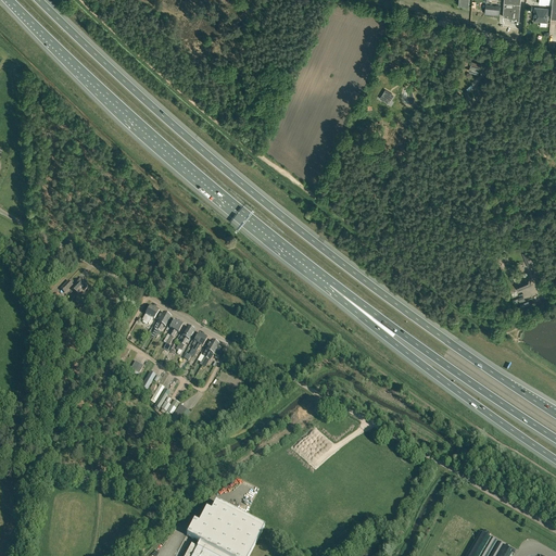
[(520,0),(504,0),(503,16),(519,22),(520,0)]
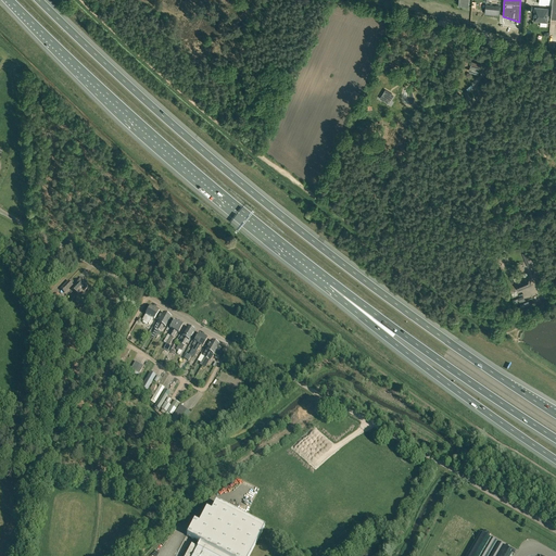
[(485,14),(498,15),(500,7),(487,5),(485,14)]
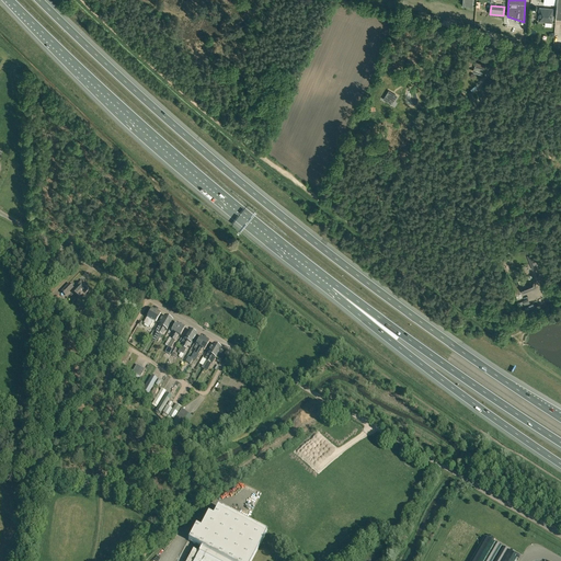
[(539,22),(552,23),(553,9),(540,8),(539,22)]
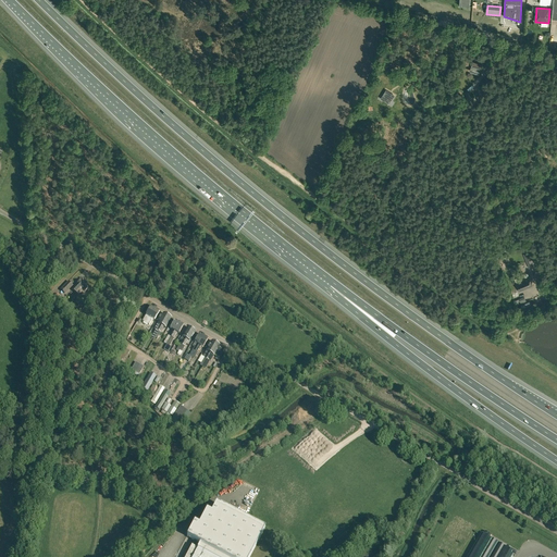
[(473,63),(470,72),(478,74),(479,70),(480,70),(481,65),(473,63)]
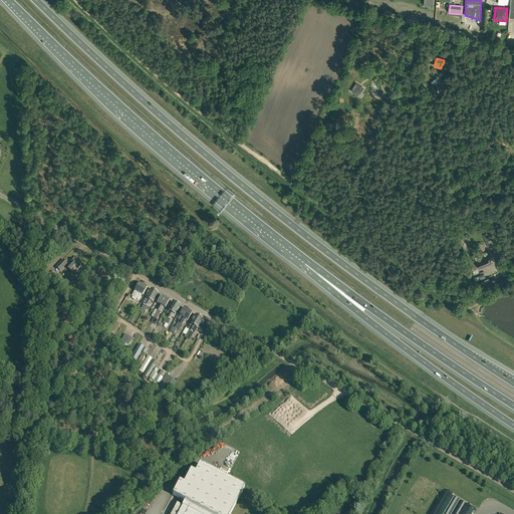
[(358,96),(364,88),(355,83),(350,91),(358,96)]
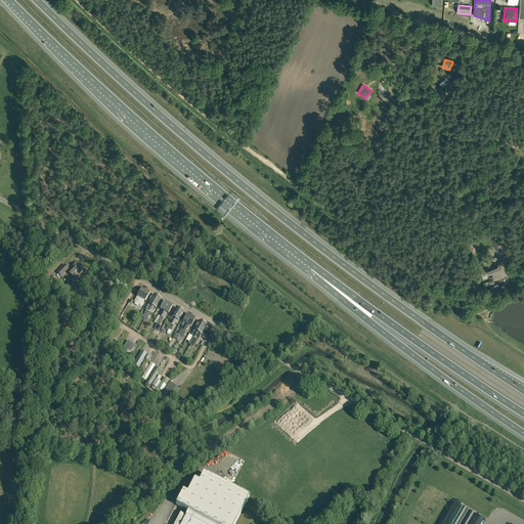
[(503,251),(497,236),(492,238),(497,253),(503,251)]
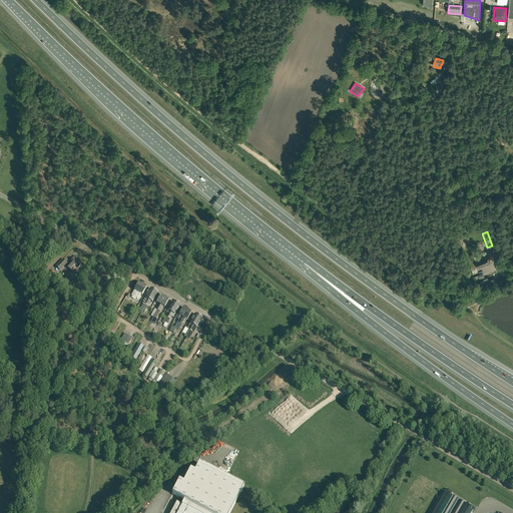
[(475,261),(477,269),(491,264),(488,255),(481,258),(481,259),(475,261)]
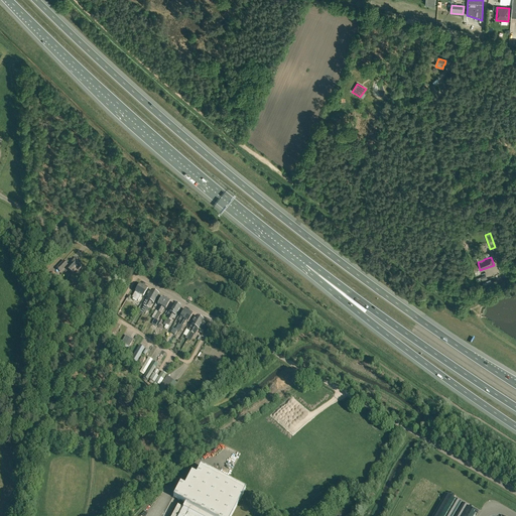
[(82,266),(77,261),(75,259),(67,267),(72,273),(77,268),(79,270),(82,266)]
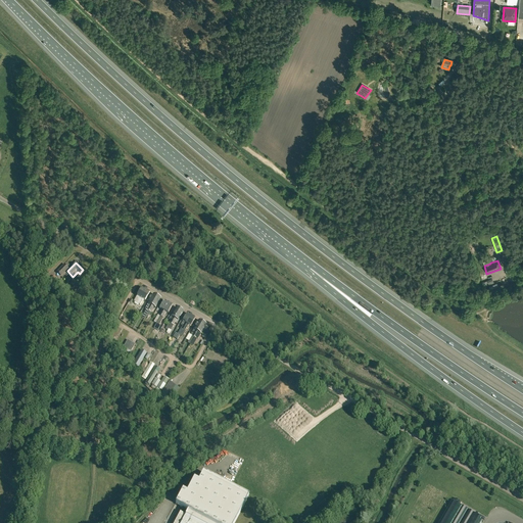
[(56,272),(61,276),(69,269),(64,264),(56,272)]
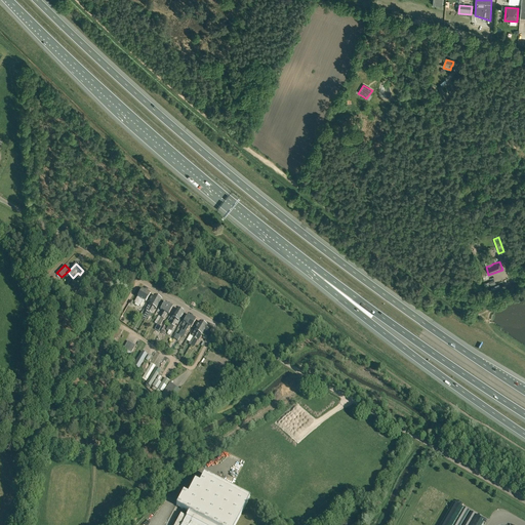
[(140,306),(144,300),(146,300),(150,293),(143,289),(134,303),(140,306)]
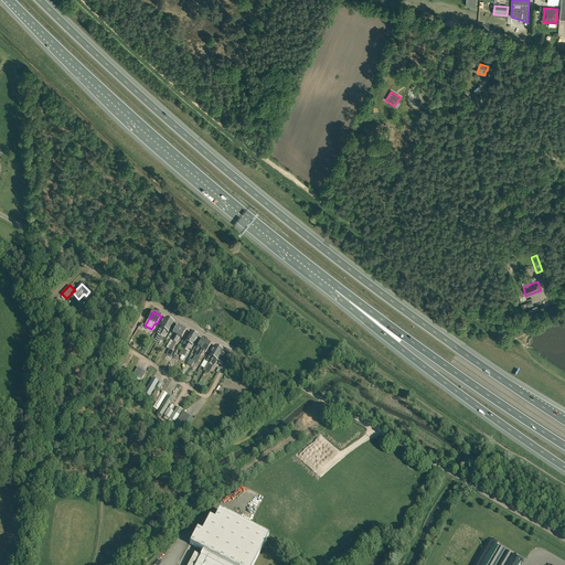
[(157,342),(161,336),(170,320),(166,318),(164,321),(162,320),(161,322),(162,323),(157,333),(158,334),(152,343),(156,344),(157,342)]
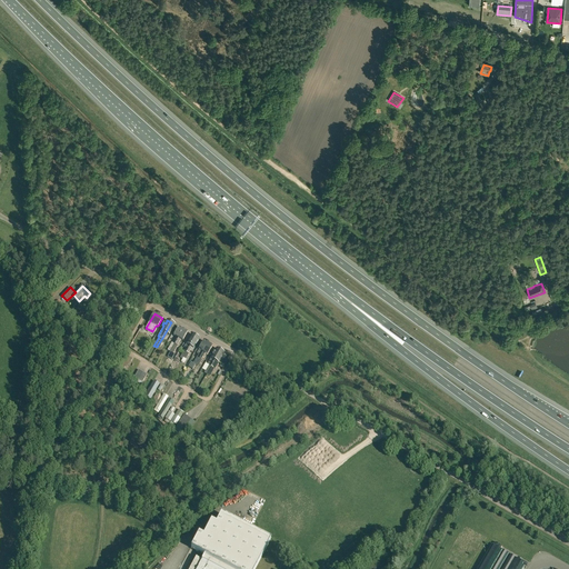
[(176,325),(171,322),(162,338),(158,345),(160,346),(163,339),(167,333),(170,335),(176,325)]
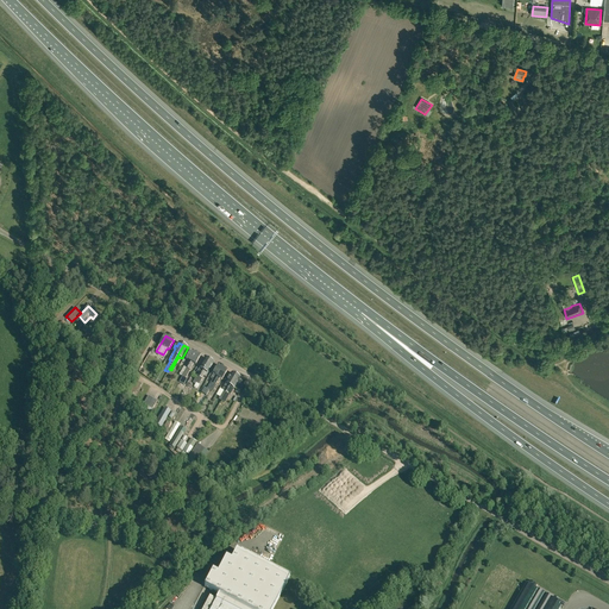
[(189,360),(186,368),(184,366),(180,375),(182,377),(187,369),(196,352),(192,350),(186,359),(189,360)]
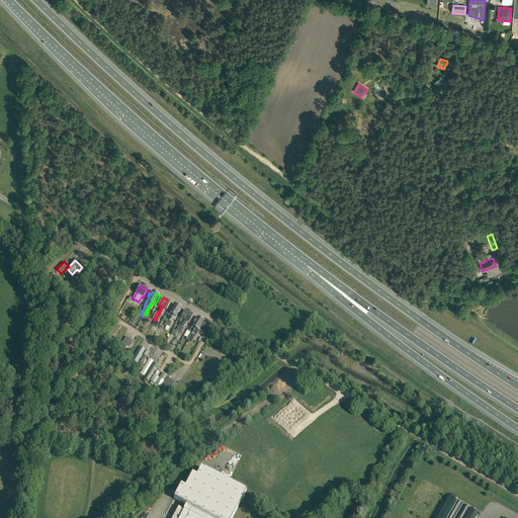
[(171,303),(167,299),(159,314),(155,321),(158,322),(162,315),(161,315),(164,309),(167,311),(171,303)]
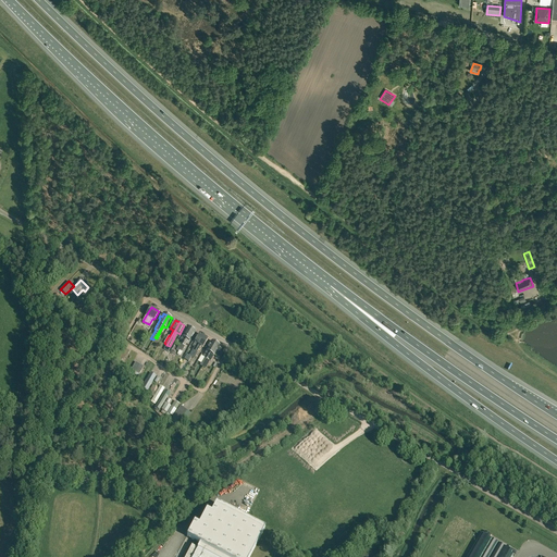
[(178,351),(180,350),(184,343),(192,330),(188,327),(182,337),(181,341),(182,341),(181,344),(176,350),(178,351)]
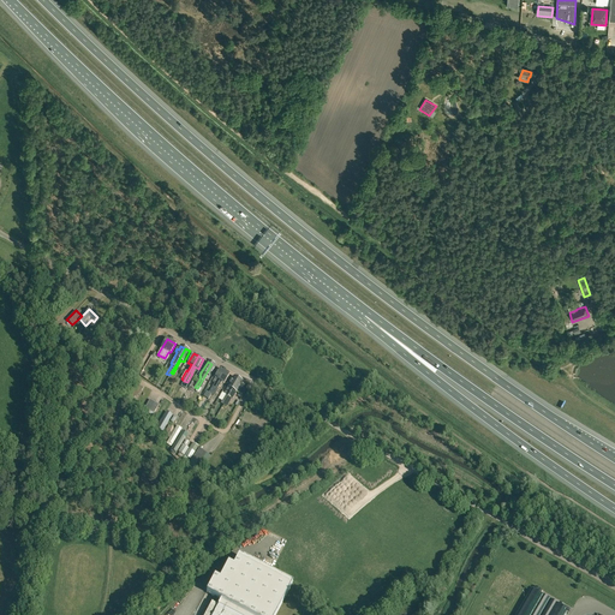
[(212,364),(203,378),(198,387),(201,388),(206,380),(208,381),(209,377),(216,366),(212,364)]
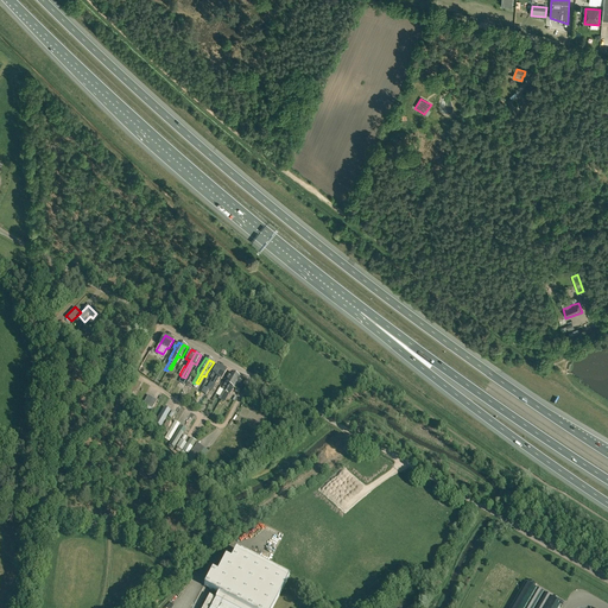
[(209,390),(222,367),(217,365),(213,374),(215,375),(211,381),(210,381),(207,388),(209,390)]
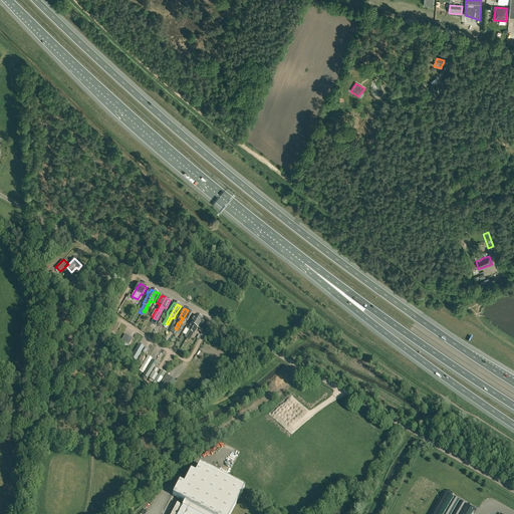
[(192,312),(188,310),(177,329),(179,330),(183,325),(182,324),(185,319),(188,320),(192,312)]
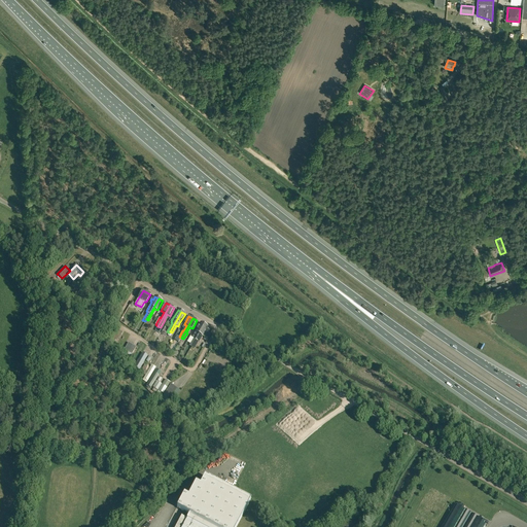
[(191,347),(204,325),(200,322),(195,331),(196,332),(192,338),(194,339),(190,344),(189,346),(191,347)]
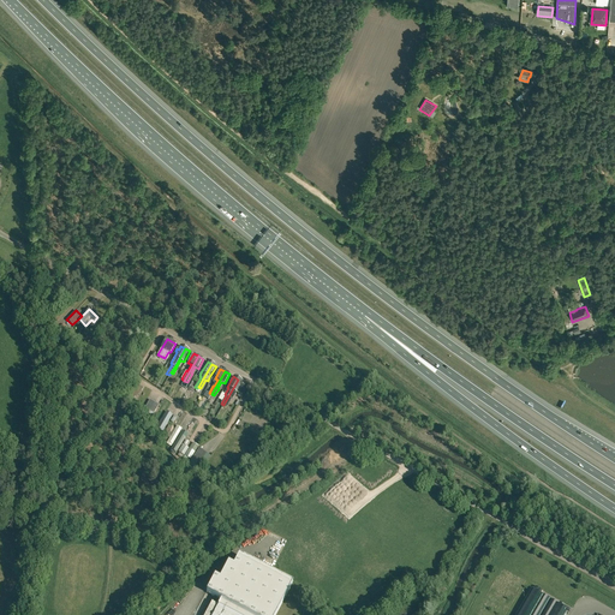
[(243,382),(238,380),(224,405),(227,406),(231,398),(233,399),(243,382)]
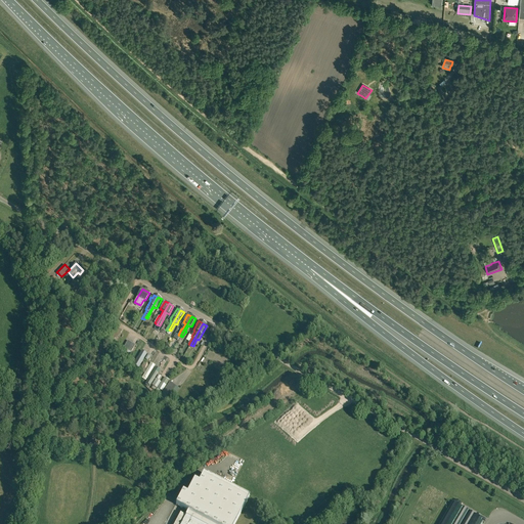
[(113,332),(110,338),(107,342),(113,345),(115,341),(118,335),(119,336),(122,331),(116,326),(113,332)]
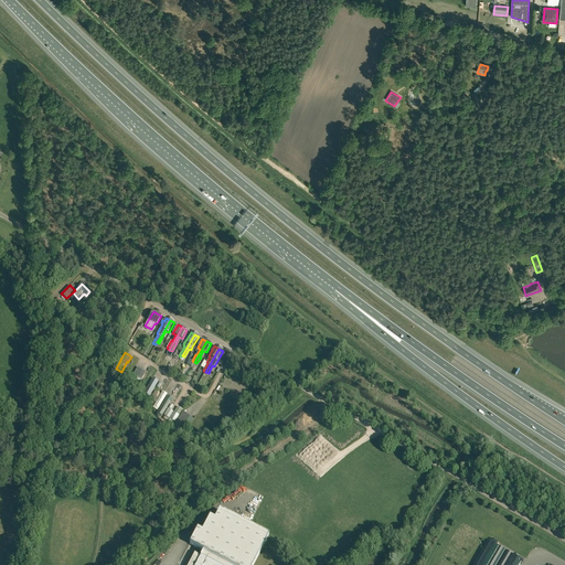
[(136,380),(141,370),(138,368),(134,375),(131,377),(136,380)]
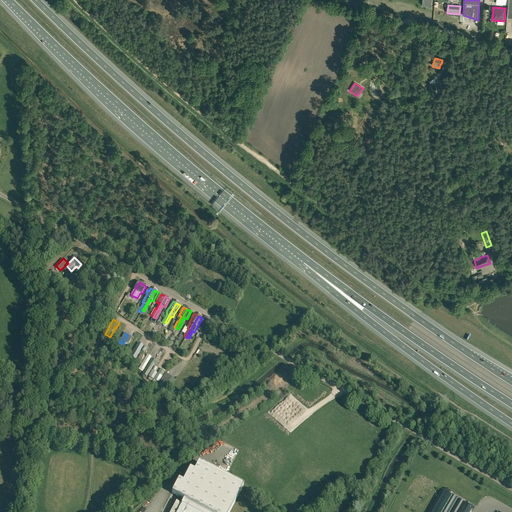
[(132,337),(128,335),(123,344),(127,346),(128,344),(132,337)]
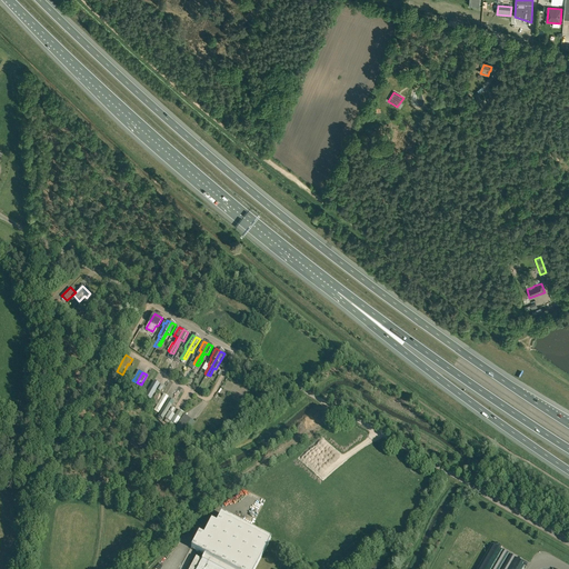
[(145,397),(150,400),(160,385),(155,381),(145,397)]
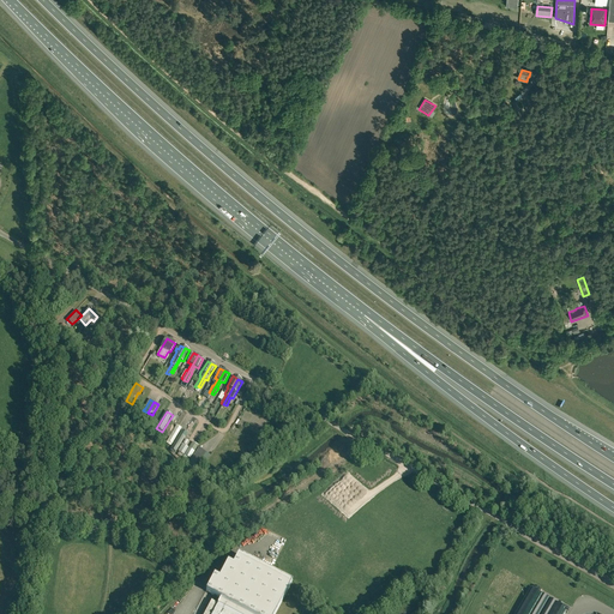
[(163,434),(168,437),(174,427),(169,425),(163,434)]
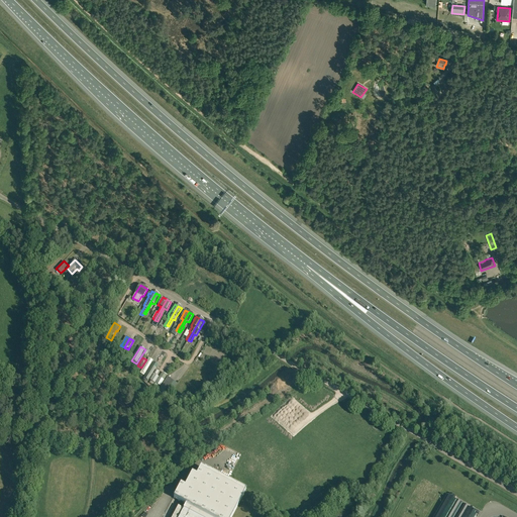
[(146,360),(146,359),(141,368),(142,369),(140,372),(144,374),(149,366),(147,365),(150,358),(148,357),(146,360)]
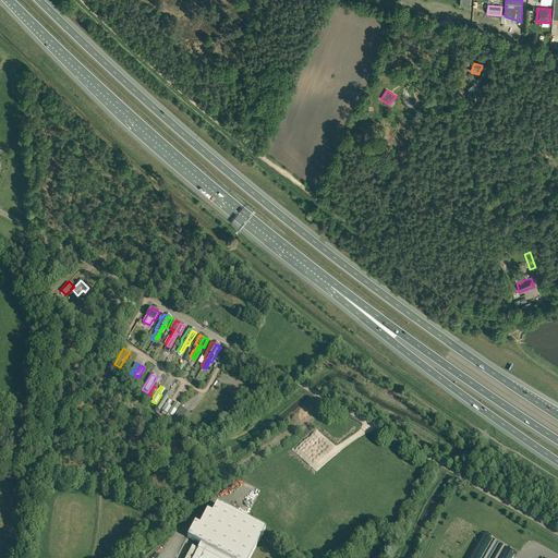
[(160,399),(156,405),(155,408),(159,411),(161,409),(165,402),(160,399)]
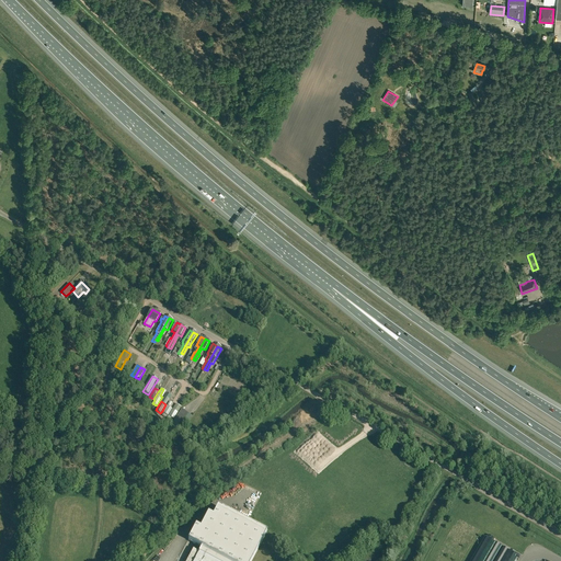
[(175,404),(173,409),(169,416),(169,418),(172,420),(173,419),(174,420),(181,407),(175,404)]
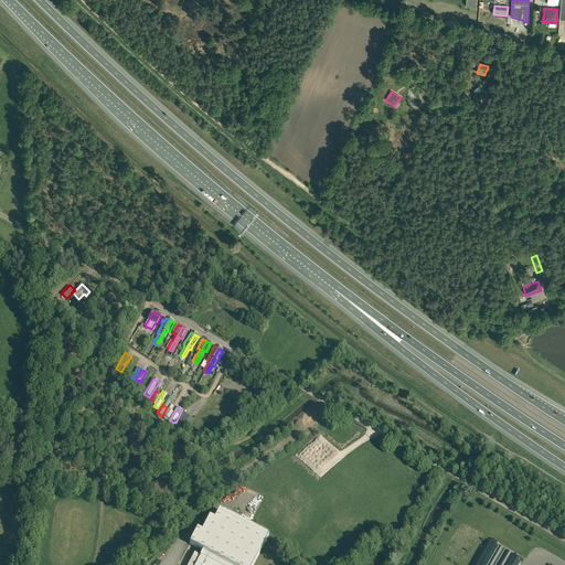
[(170,419),(174,412),(168,408),(163,416),(170,419)]
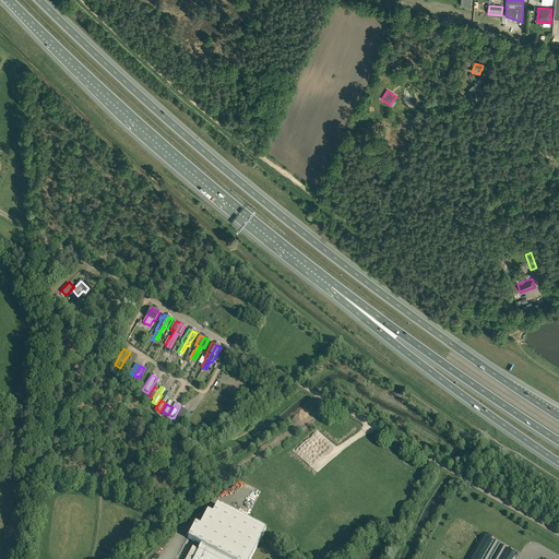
[(170,423),(177,428),(188,412),(181,407),(170,423)]
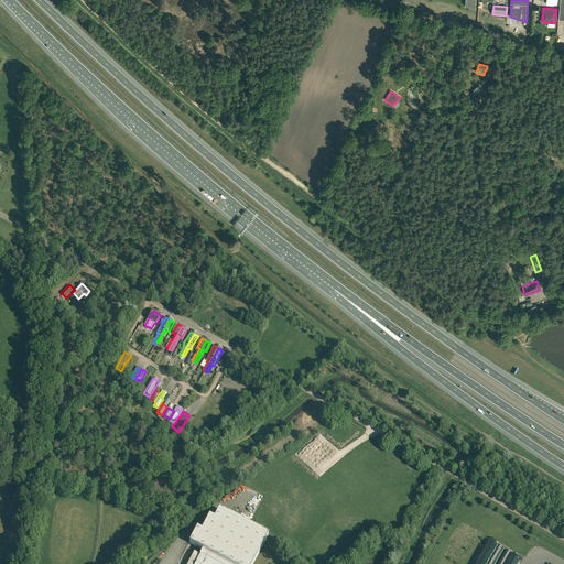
[(196,548),(202,550),(203,551),(201,555),(197,561),(195,563),(252,563),(264,541),(268,535),(267,534),(250,525),(219,509),(214,519),(209,517),(204,527),(202,531),(196,529),(191,539),(188,543),(196,548)]
